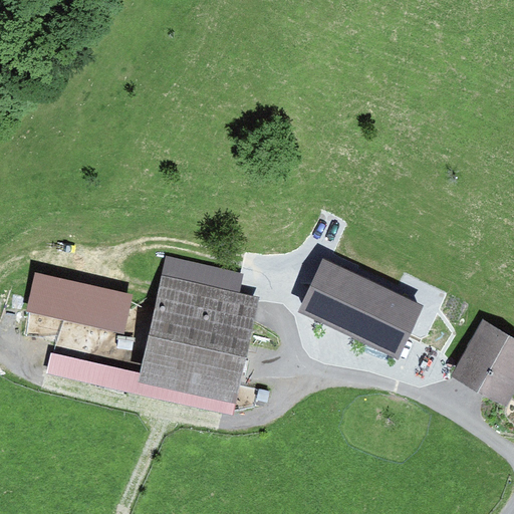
[(391,360),(414,321),(387,306),(401,281),(349,252),(331,282),(313,272),(299,297),(324,311),(319,320),(391,360)]
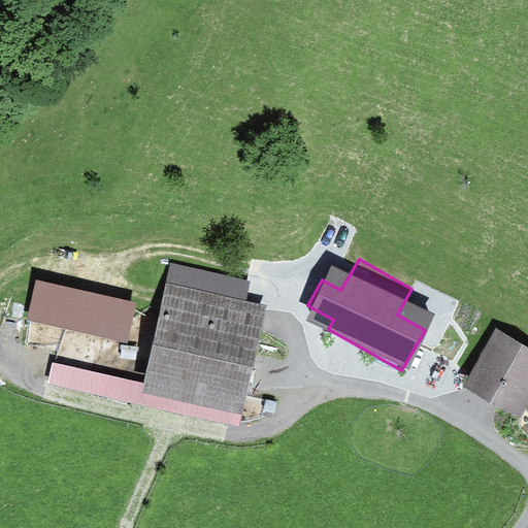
[(171,263),(166,282),(246,300),(251,281),(171,263)]
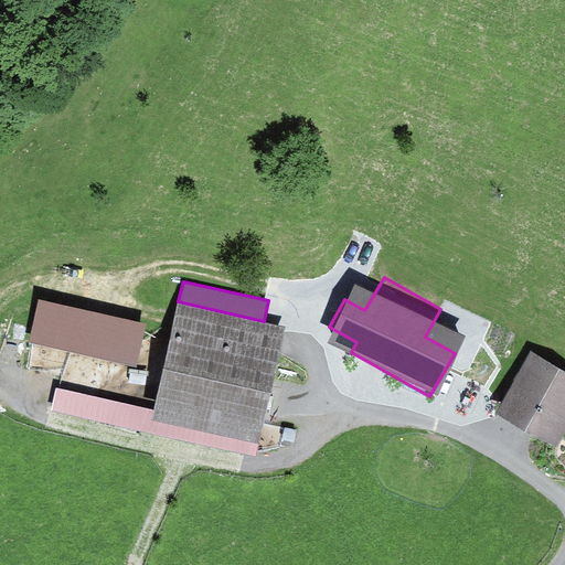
[(45,289),(35,334),(140,358),(151,312),(45,289)]
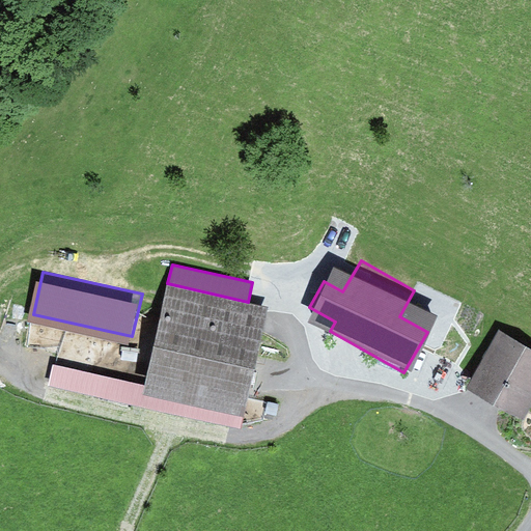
[(243,412),(264,306),(248,302),(167,283),(145,384),(143,390),(243,412)]
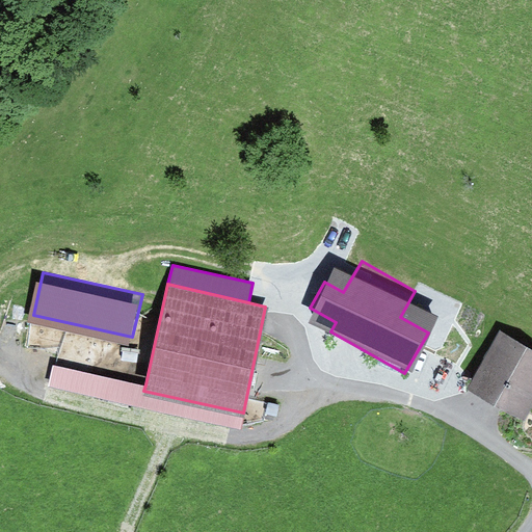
[(525,419),(531,405),(531,347),(500,329),(468,388),(525,419)]
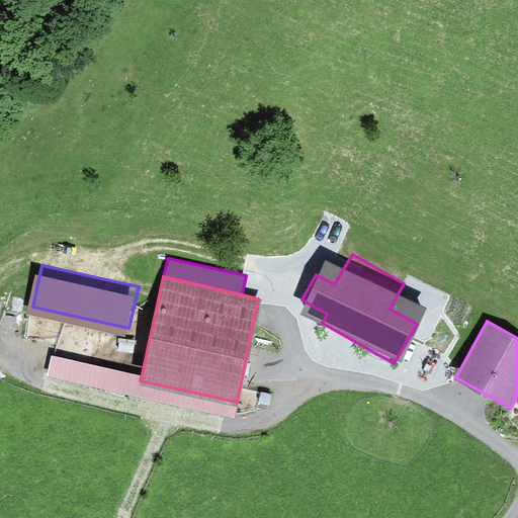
[(140,380),(142,374),(53,355),(49,375),(234,416),(237,402),(140,380)]
